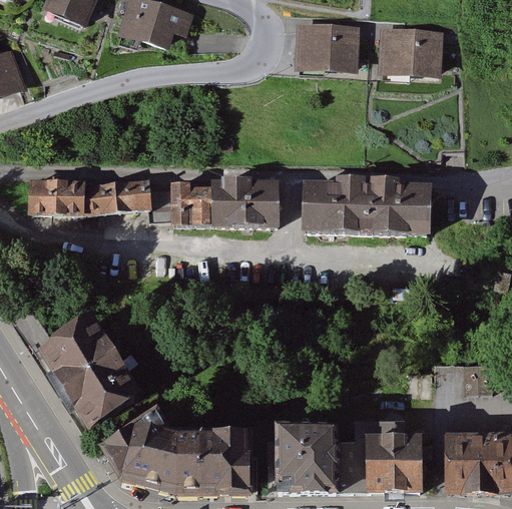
[(44,0),(41,8),(85,28),(97,0),(44,0)]
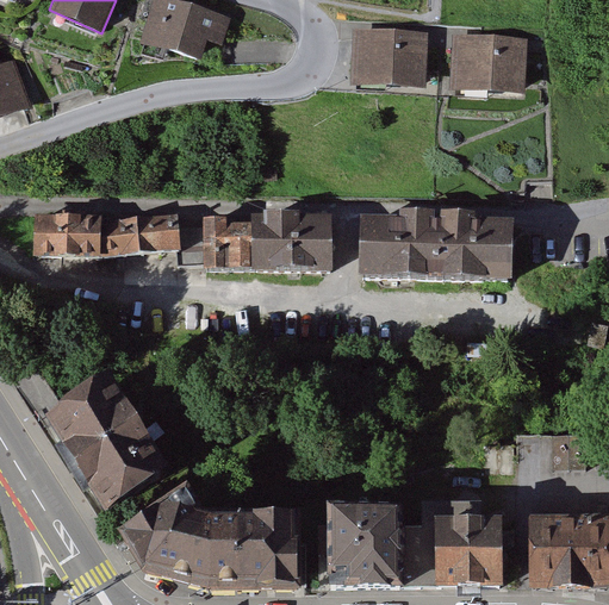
[(229,16),(176,0),(153,0),(141,41),(202,58),(207,39),(222,43),(229,16)]
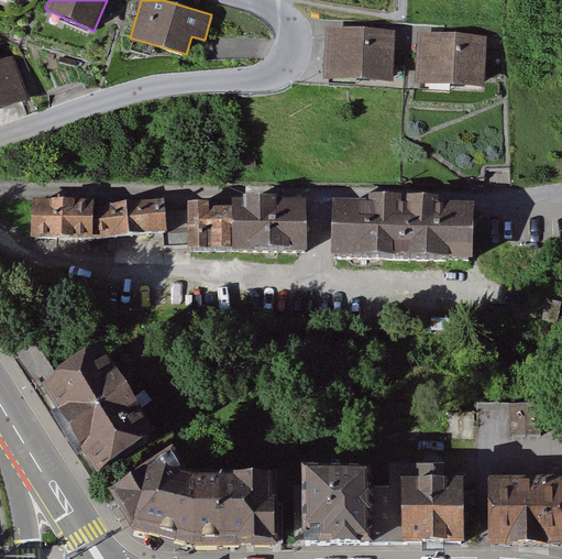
[(324,78),(394,80),(396,28),(327,25),(324,78)]
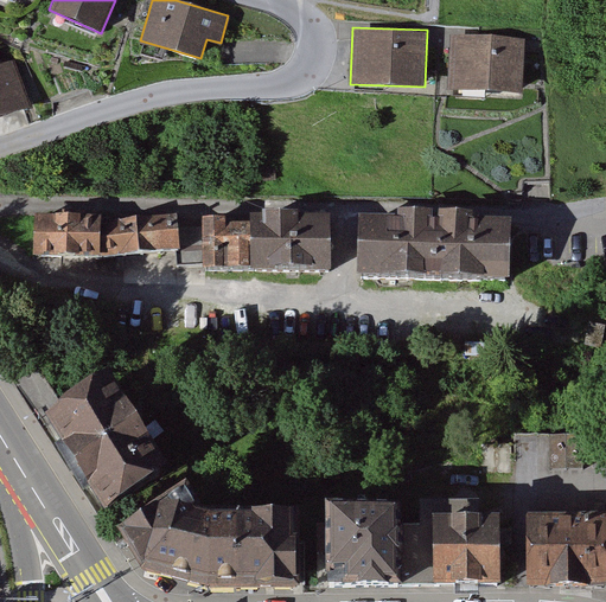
[(450,89),(522,93),(525,36),(452,31),(450,89)]
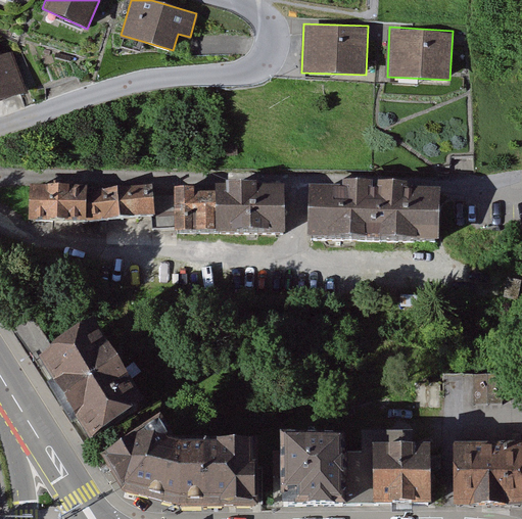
[(0,98),(28,88),(11,48),(1,52),(0,49),(0,98)]
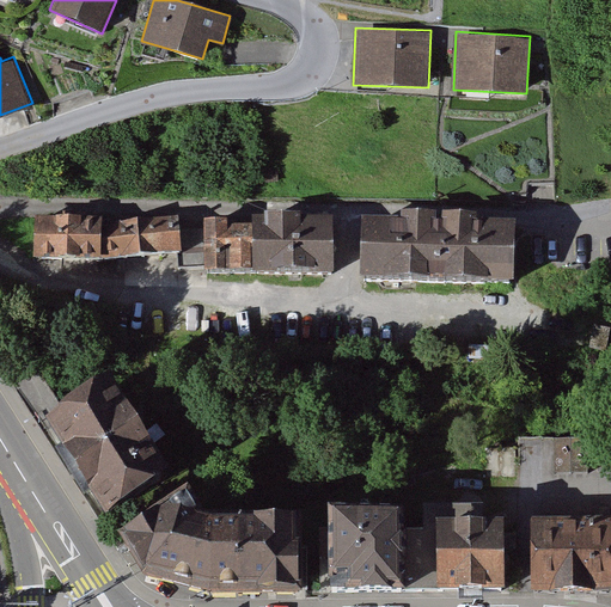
[(399,215),(361,214),(360,275),(513,279),(514,218),(478,218),(478,210),(441,209),(441,216),(435,216),(435,209),(399,208),(399,215)]
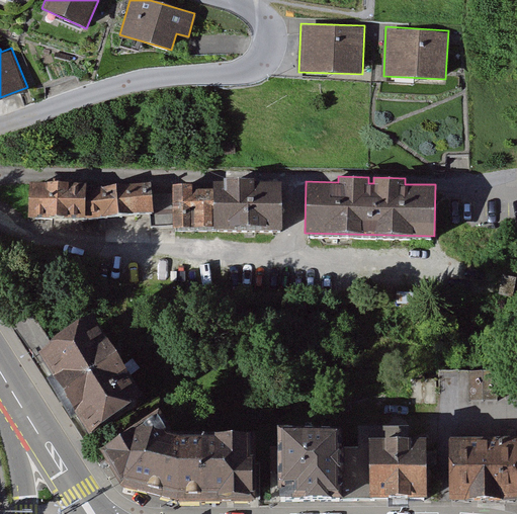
[(281,229),(280,181),(253,181),(253,178),(223,178),(223,180),(213,181),(213,187),(192,187),(192,183),(171,183),(172,228),(212,228),(212,229),(281,229)]
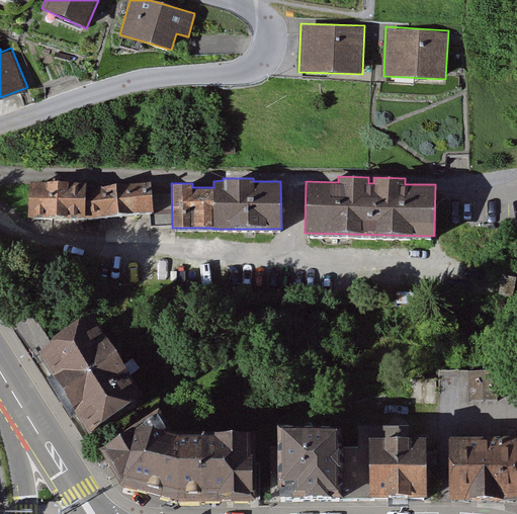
[(86,181),(29,180),(28,216),(84,217),(153,210),(150,180),(86,186),(86,181)]
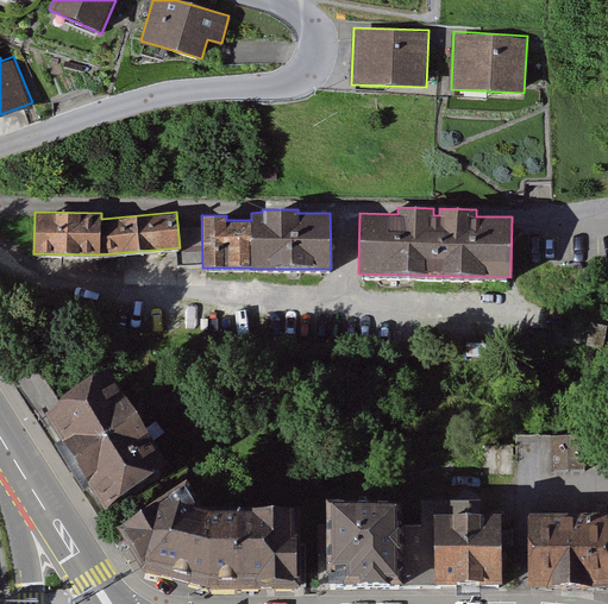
[(607,322),(590,320),(585,344),(603,346),(607,322)]
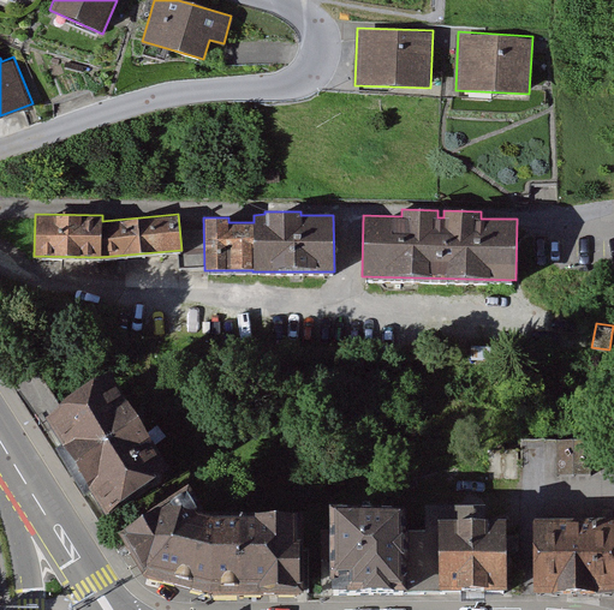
[(107,375),(42,418),(106,514),(171,472),(107,375)]
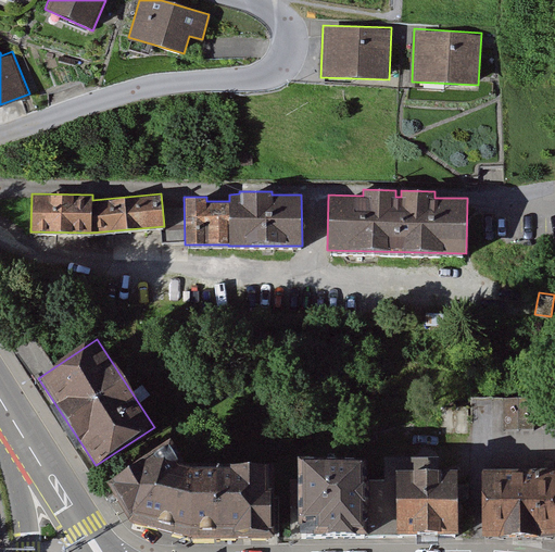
[(533,397),(502,396),(502,427),(533,427),(533,397)]
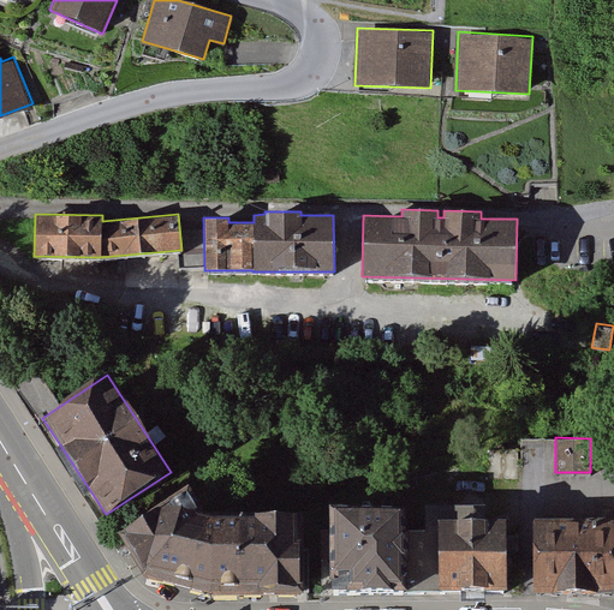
[(180,491),(179,496),(123,536),(138,558),(136,563),(142,573),(210,593),(303,592),(303,514),(290,514),(288,515),(254,515),(254,519),(213,518),(207,516),(188,486),(180,491)]
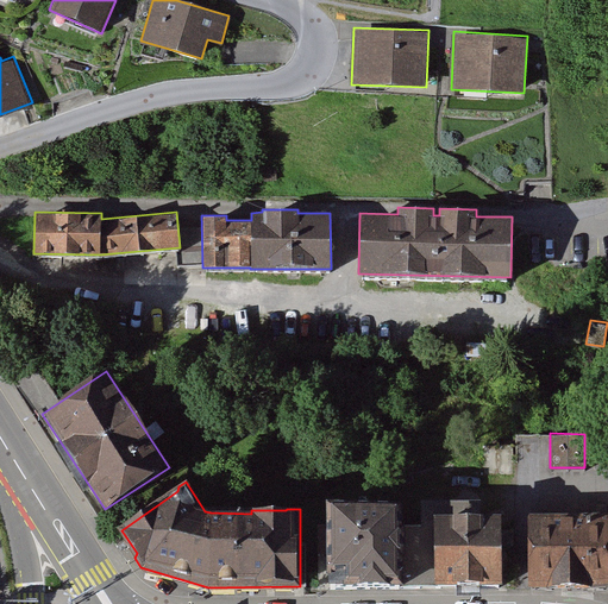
[(433,515),(480,515),(480,499),(421,499),(421,524),(402,523),(402,582),(433,583),(433,515)]
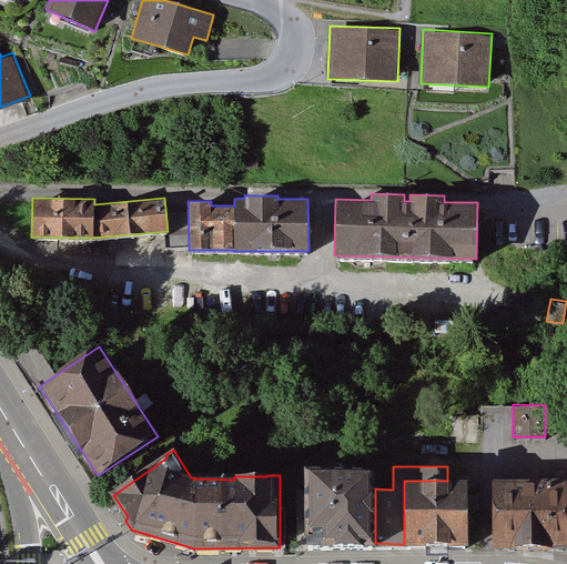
[(375,469),(305,469),(305,545),(375,545),(375,543),(375,489),(375,469)]
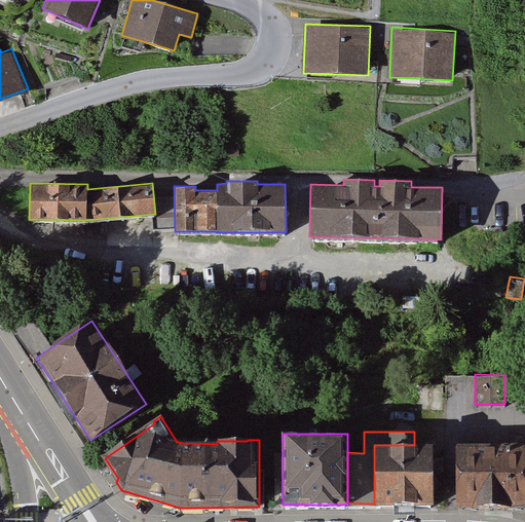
[(524,442),(455,443),(456,506),(524,504),(524,442)]
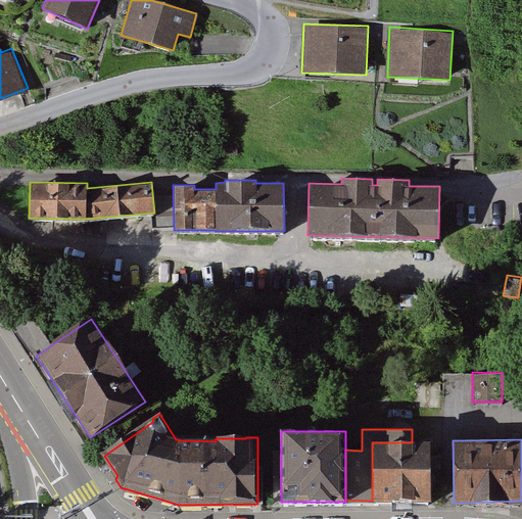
[(412,442),(372,442),(372,501),(372,502),(431,502),(430,442),(412,442)]
